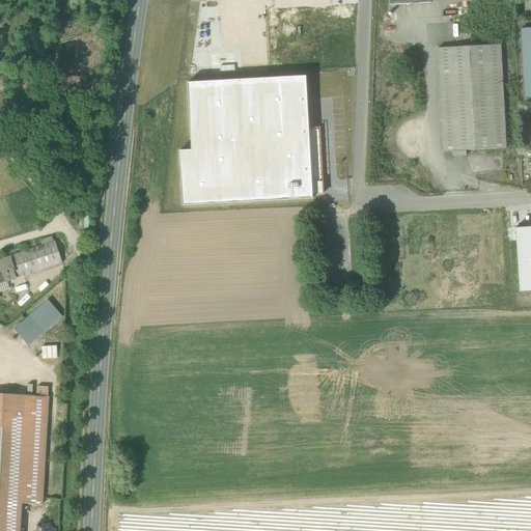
[(530,28),(521,29),(525,100),(530,99),(530,28)]
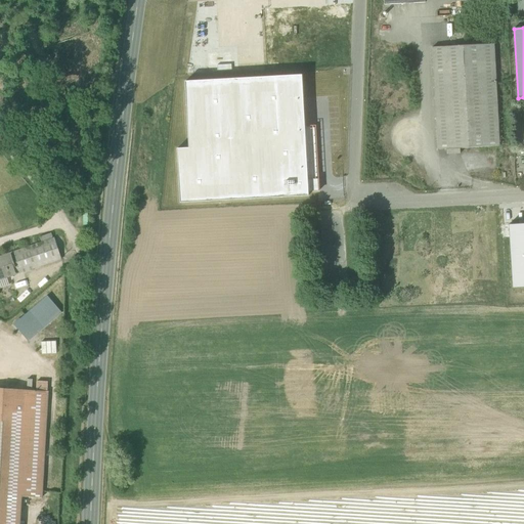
[(432,48),(437,151),(446,150),(460,150),(499,147),(493,45),(432,48)]
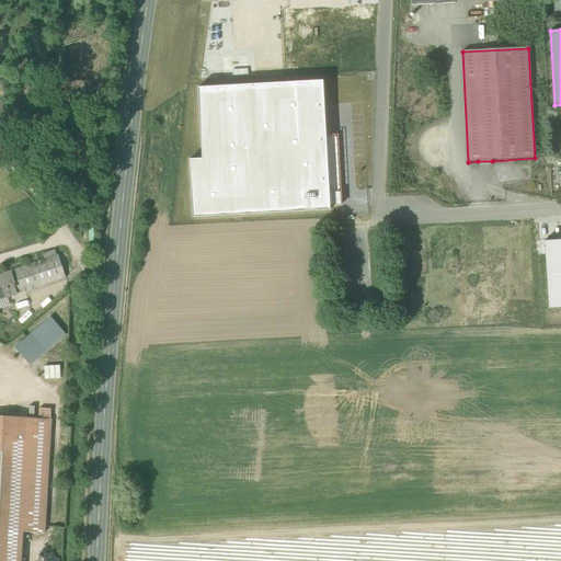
[(322,81),(197,88),(202,159),(189,159),(192,217),(330,209),(329,206),(341,205),(336,136),(325,136),(322,81)]
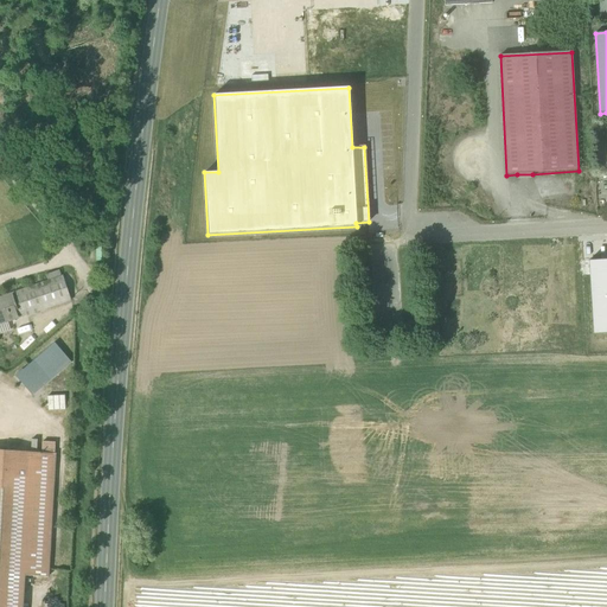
[(606,259),(589,261),(594,334),(606,333),(606,259)]
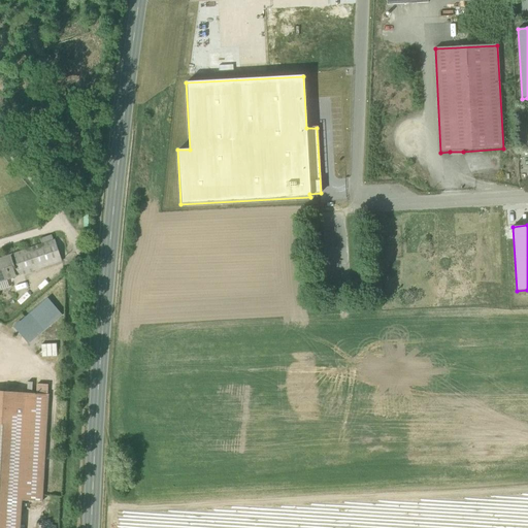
[(2,258),(9,278),(62,261),(55,239),(2,258)]
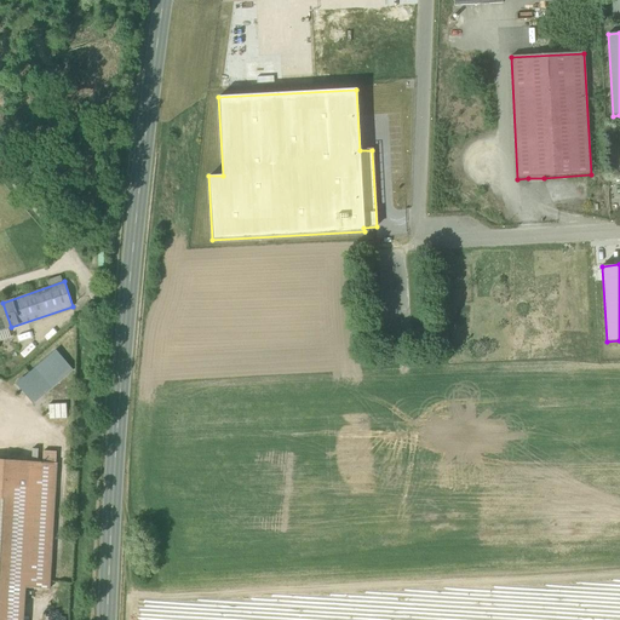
[(0,331),(9,328),(11,327),(3,303),(0,303),(0,331)]
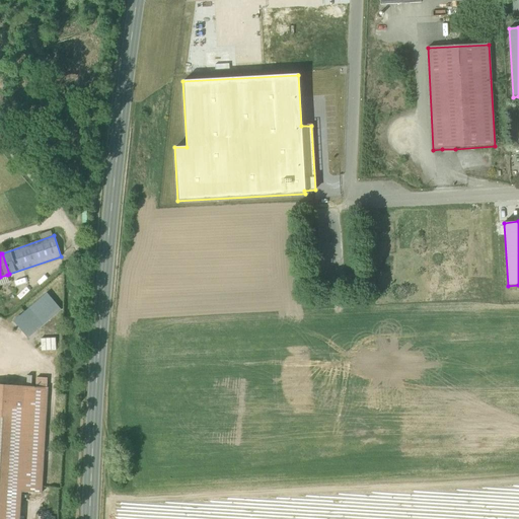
[(7,275),(0,277),(0,285),(9,283),(7,275)]
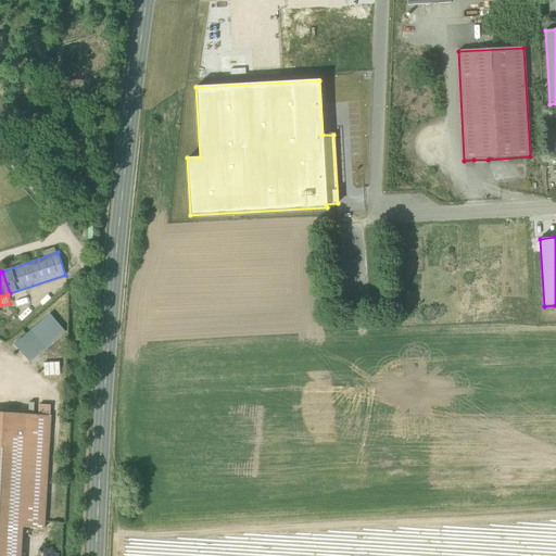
[(49,315),(21,340),(34,355),(62,330),(49,315)]
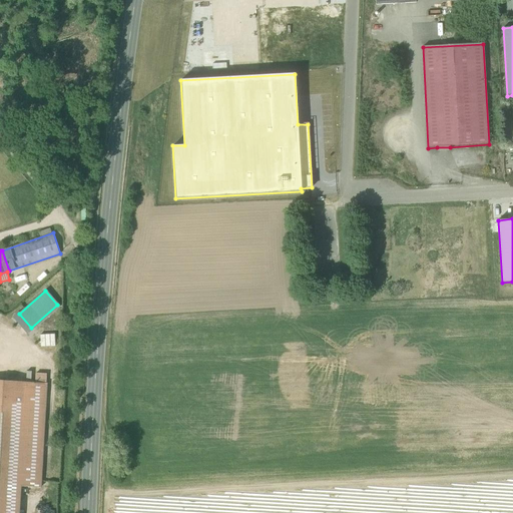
[(31,328),(19,314),(13,318),(27,335),(58,308),(57,305),(31,328)]
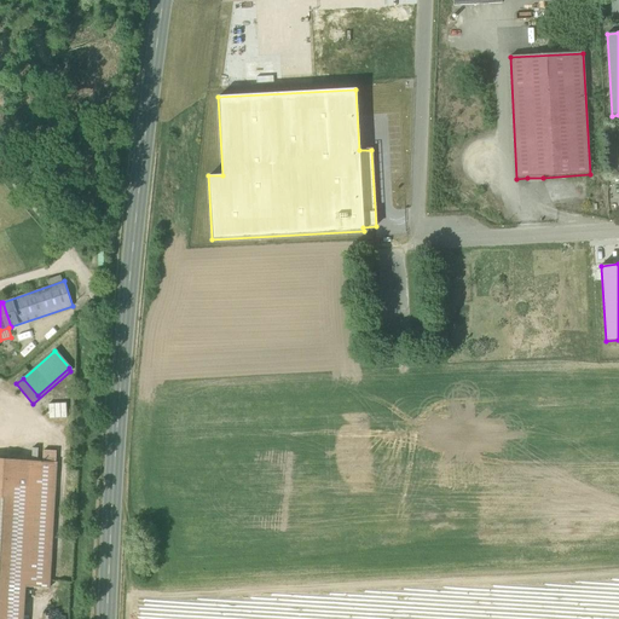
[(67,403),(48,404),(48,418),(67,417),(67,403)]
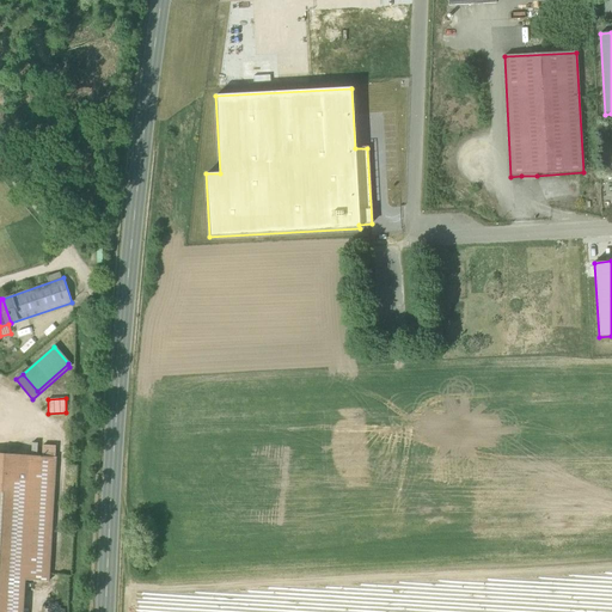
[(43,446),(42,458),(55,459),(55,446),(43,446)]
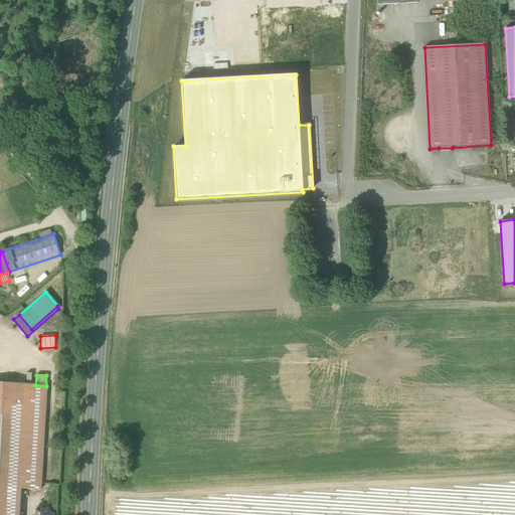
[(0,514),(18,514),(20,488),(40,489),(46,386),(35,385),(31,385),(26,385),(0,383),(0,514)]
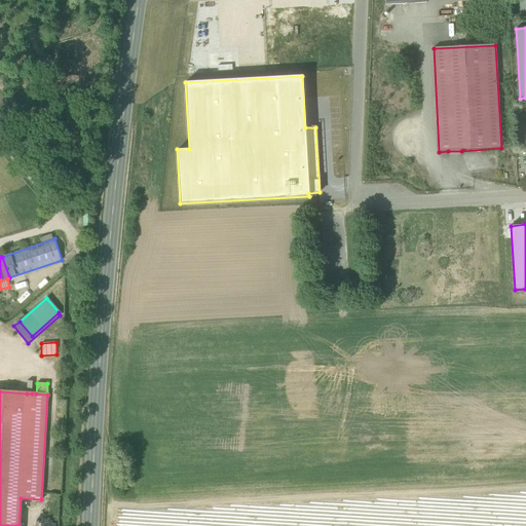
All buildings are outlined.
